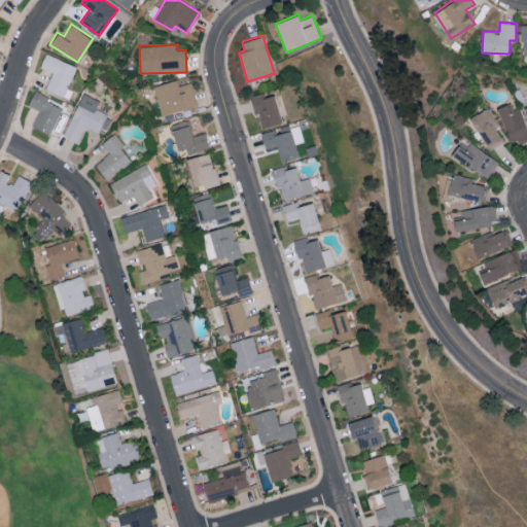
[(76,64),(44,55),(40,67),(51,71),(46,91),(66,96),(76,64)]
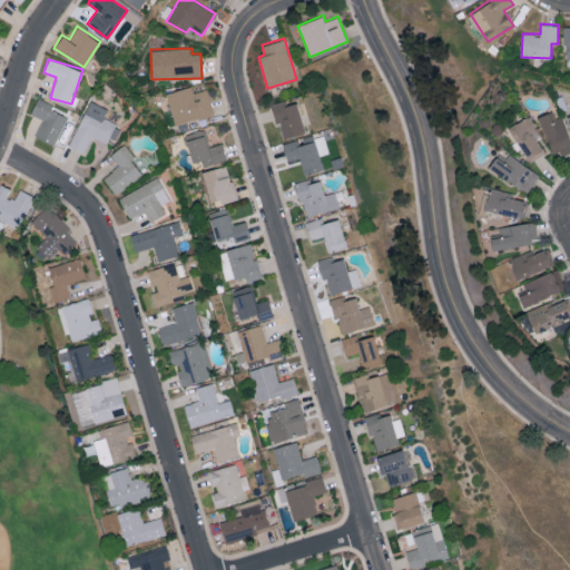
[(193,92),(192,86),(166,92),(174,124),(214,115),(207,89),(193,92)]
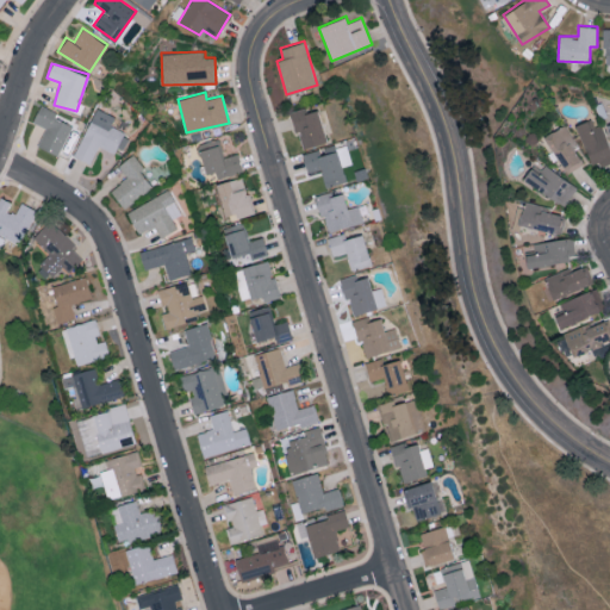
[(37,145),(58,155),(72,124),(55,117),(57,111),(39,104),(32,122),(45,126),(37,145)]
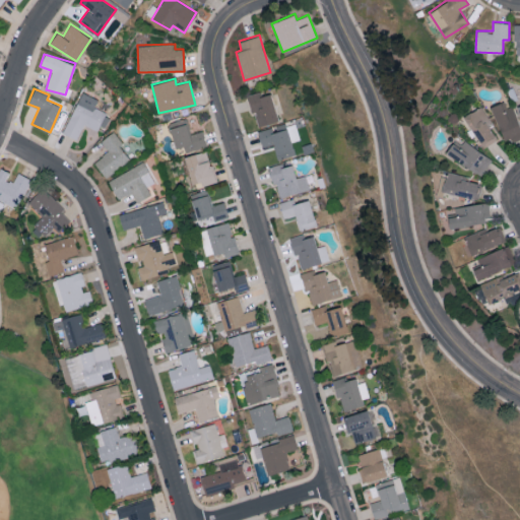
[(256,126),(277,122),(271,92),(261,95),(260,91),(249,93),(256,126)]
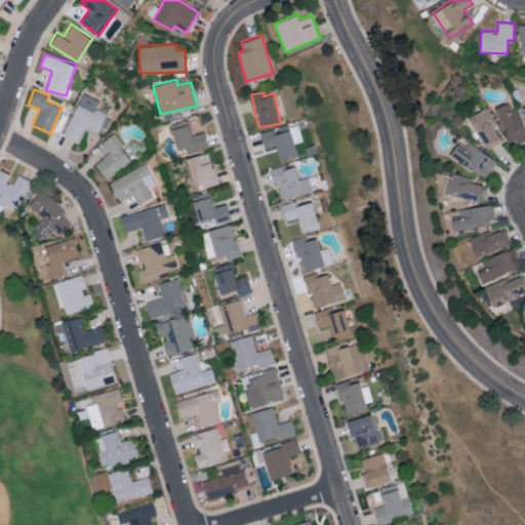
[(107,113),(79,99),(63,134),(78,140),(84,125),(98,132),(107,113)]
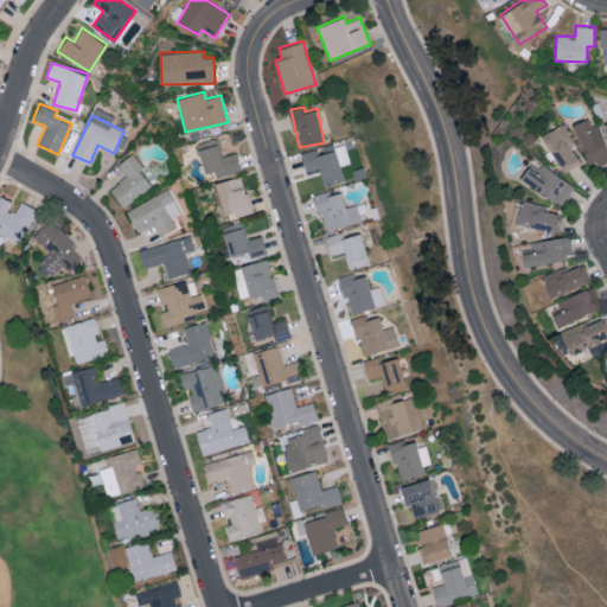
[(572,123),(590,167),(606,159),(606,151),(592,115),(572,123)]
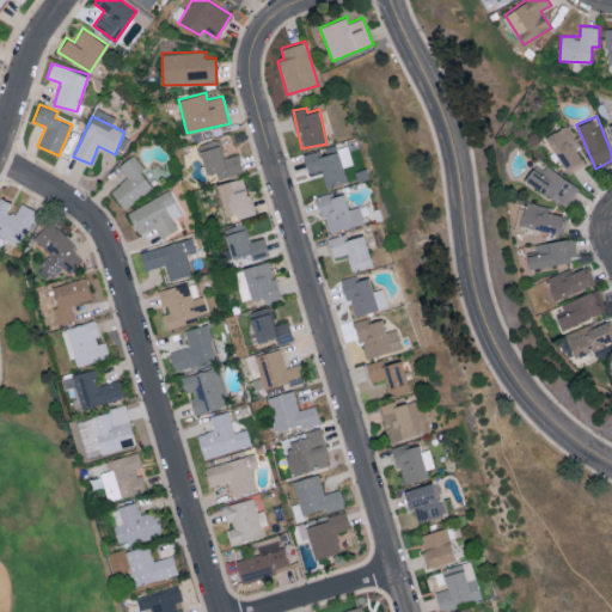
[(569,173),(585,163),(575,147),(579,144),(565,123),(545,136),(569,173)]
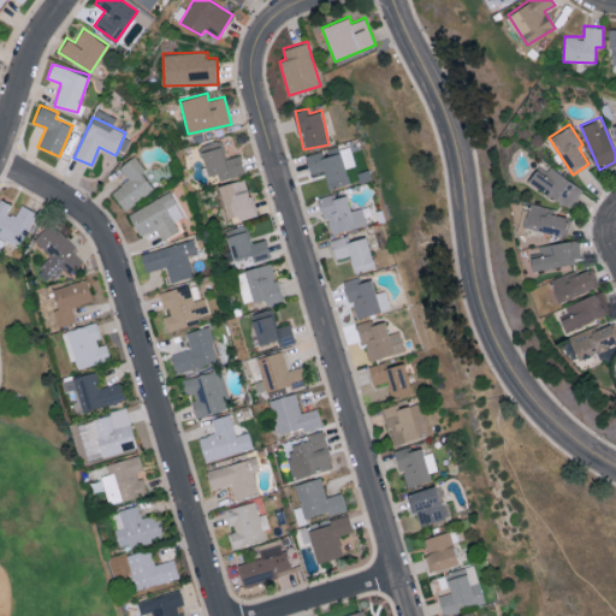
[(226,159),(220,141),(199,148),(208,176),(217,172),(219,181),(244,172),(238,154),(226,159)]
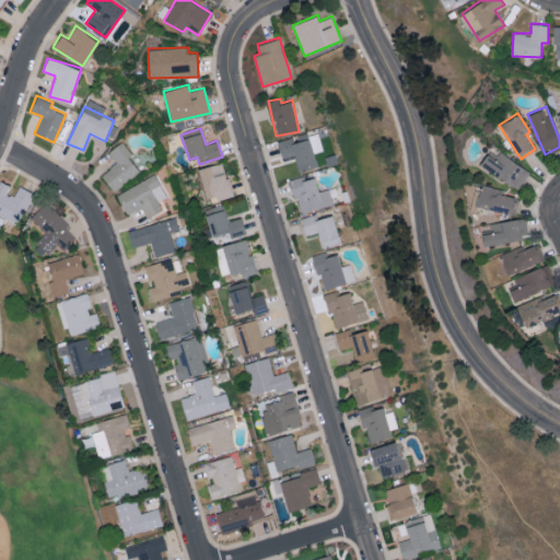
[(282,159),(294,154),(298,171),(317,165),(314,152),(323,150),(318,132),(293,139),(293,137),(277,141),(282,159)]
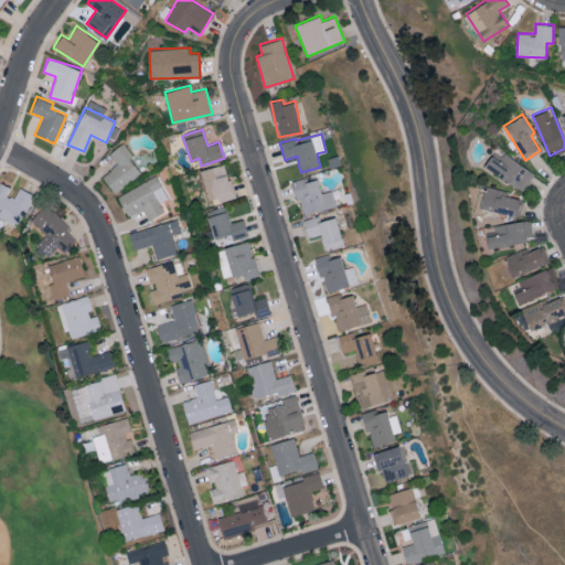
[(109,152),(118,163),(102,177),(115,193),(141,172),(129,158),(134,155),(124,142),(109,152)]
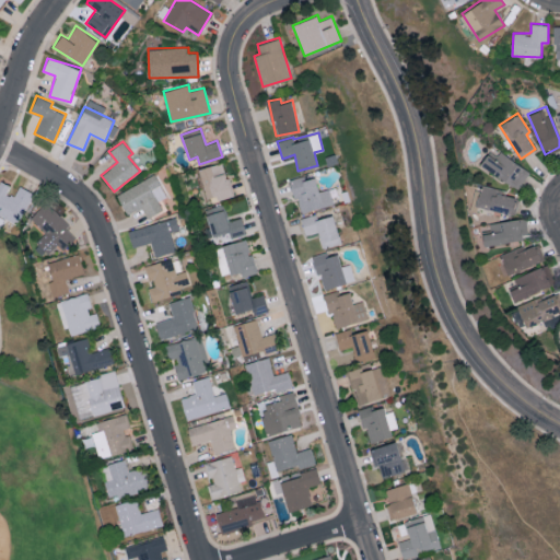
[(489,151),(480,163),(516,189),(529,172),(500,150),(496,156),(489,151)]
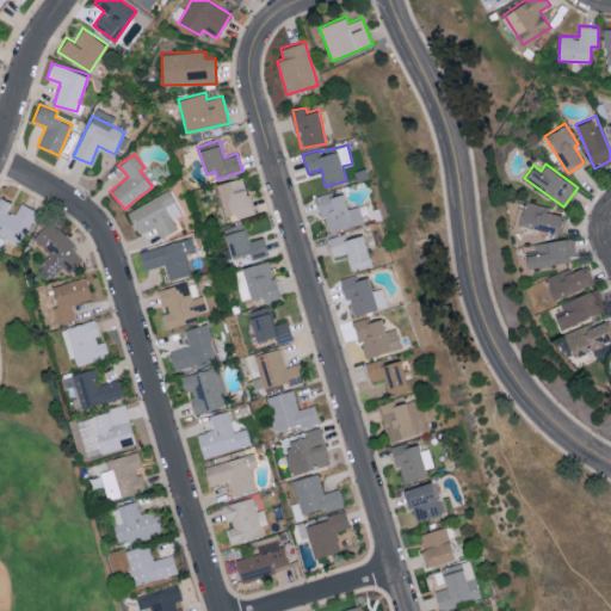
[(252,214),(245,177),(217,181),(223,220),(252,214)]
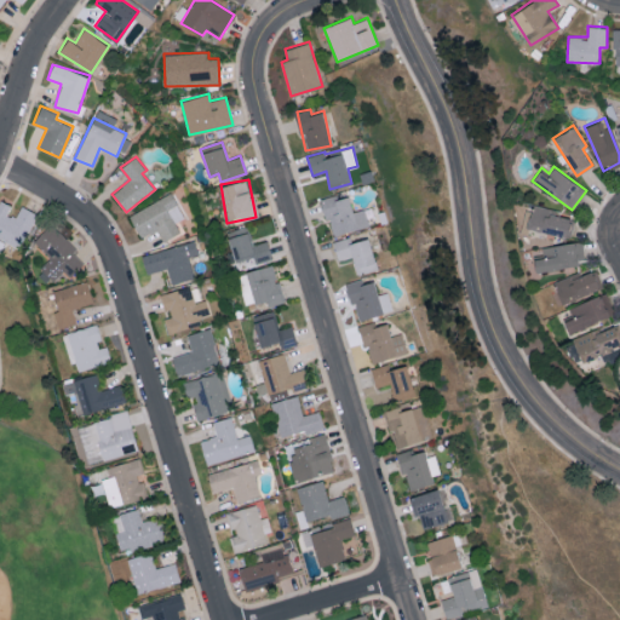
[(179,233),(176,222),(183,218),(173,194),(128,213),(139,237),(158,230),(162,240),(179,233)]
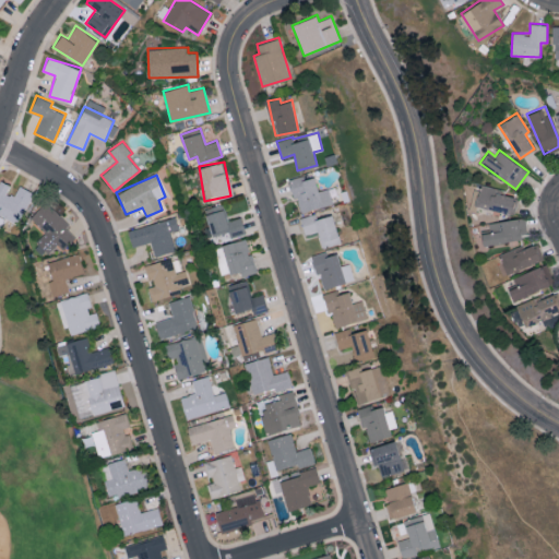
[(289,178),(297,212),(332,203),(329,188),(318,190),(314,176),(304,178),(302,175),(289,178)]
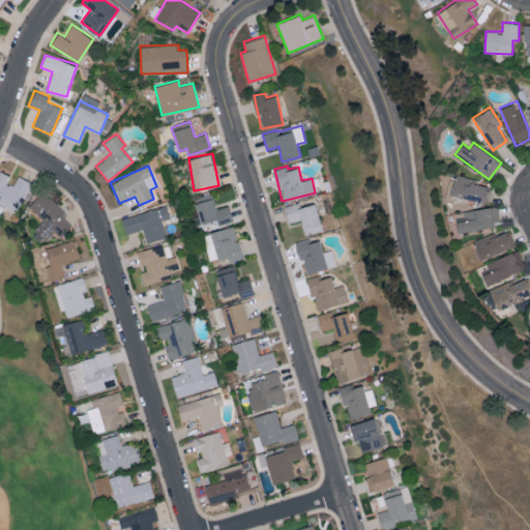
[(31,181),(18,176),(13,185),(7,182),(10,175),(0,170),(0,204),(18,212),(31,181)]
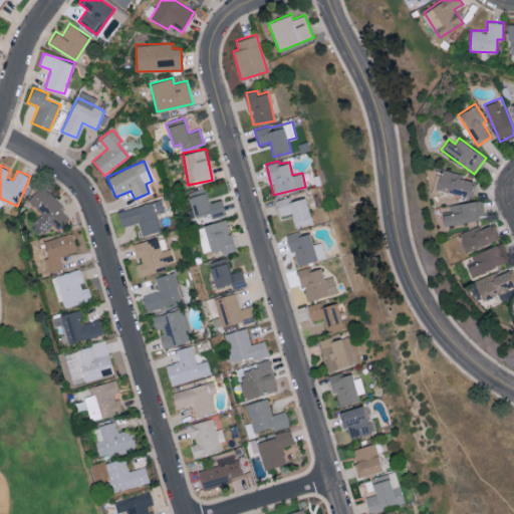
[(475,178),(442,171),(438,189),(471,197),(475,178)]
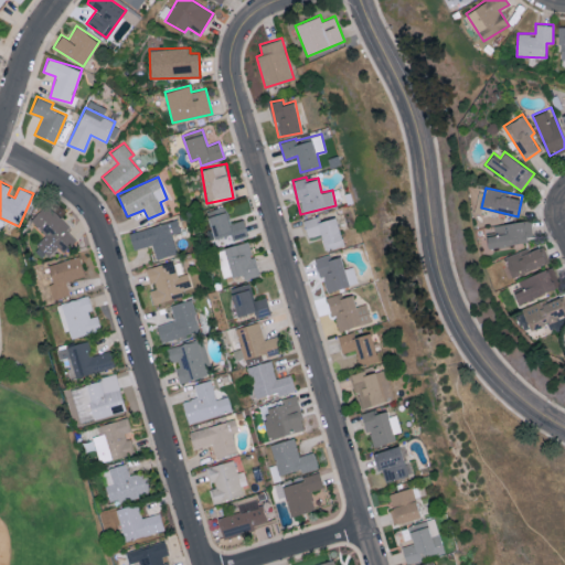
[(56,245),(64,253),(76,240),(66,230),(71,225),(46,203),(31,220),(46,235),(33,248),(44,258),(56,245)]
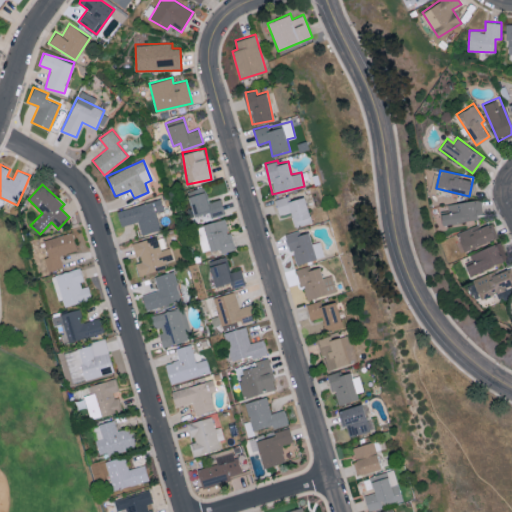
[(221,199),(208,202),(205,190),(189,194),(193,216),(210,212),(211,217),(224,214),(221,199)]
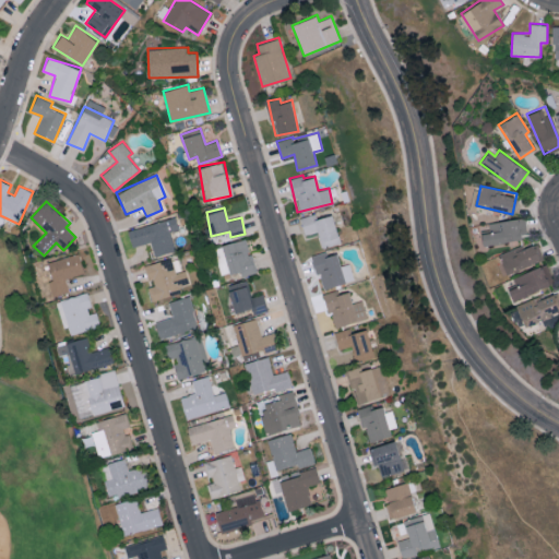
[(299,217),(305,235),(317,232),(322,248),(341,242),(332,213),(317,218),(316,212),(299,217)]
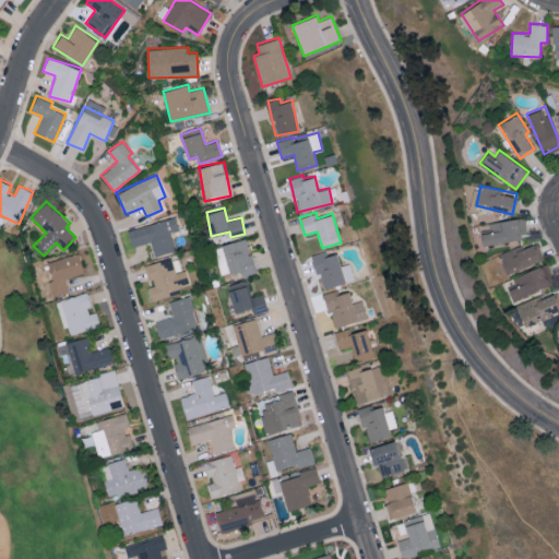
[(178,228),(176,217),(128,229),(132,246),(151,241),(154,256),(175,250),(170,230),(178,228)]
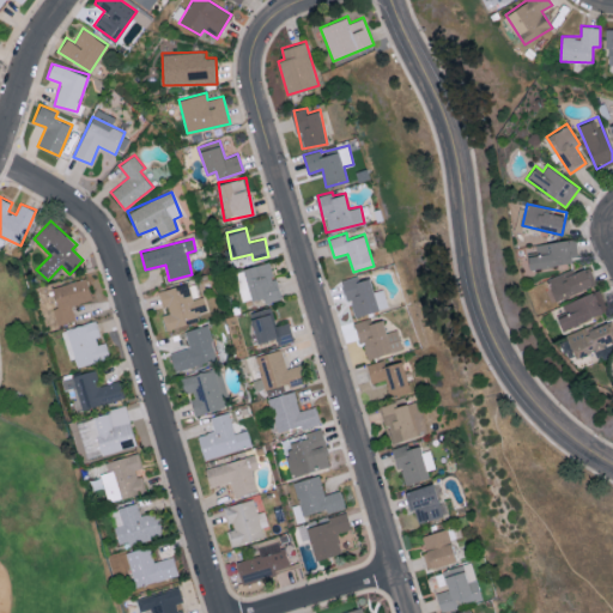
[(574,238),(538,243),(539,254),(528,256),(529,268),(577,261),(574,238)]
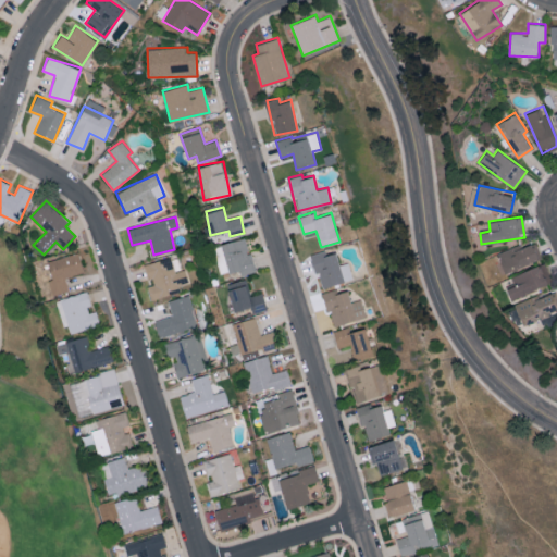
[(214,244),(220,274),(239,270),(240,274),(254,272),(247,238),(214,244)]
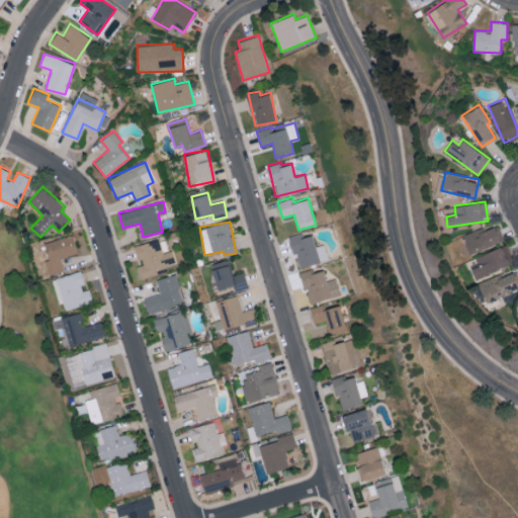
[(502,240),(494,224),(463,236),(470,254),(502,240)]
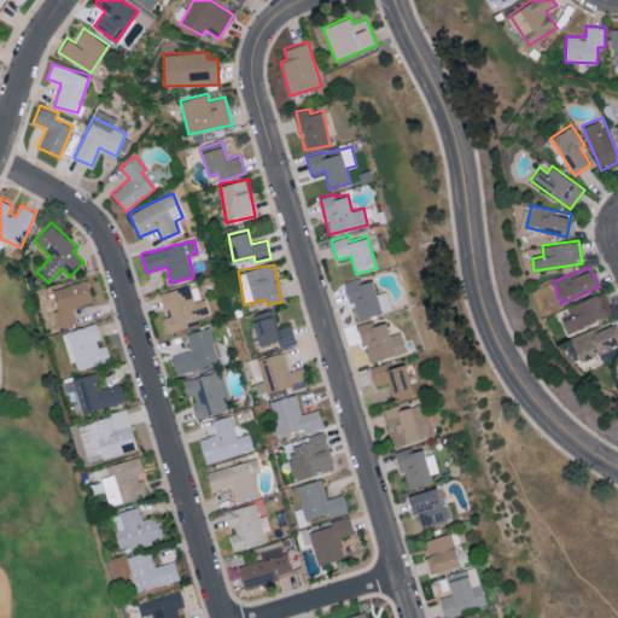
[(386,291),(377,293),(373,279),(359,284),(357,278),(344,281),(356,320),(392,309),(386,291)]
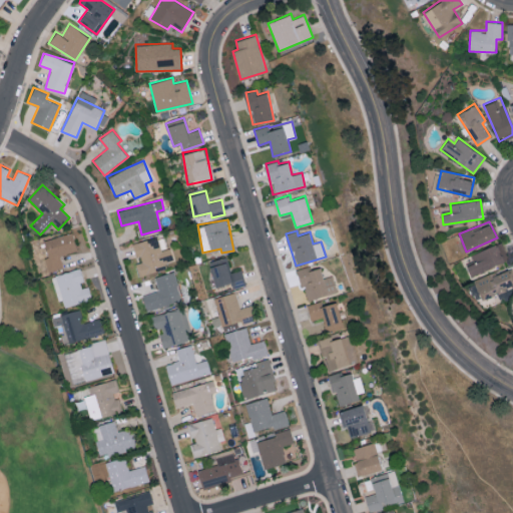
[(43,239),(48,257),(44,258),(48,271),(63,267),(60,255),(77,250),(72,232),(43,239)]
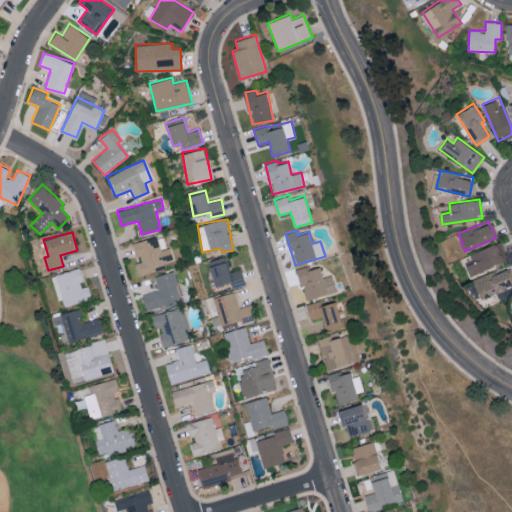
[(133,242),(138,262),(135,263),(137,273),(173,263),(165,234),(133,242)]
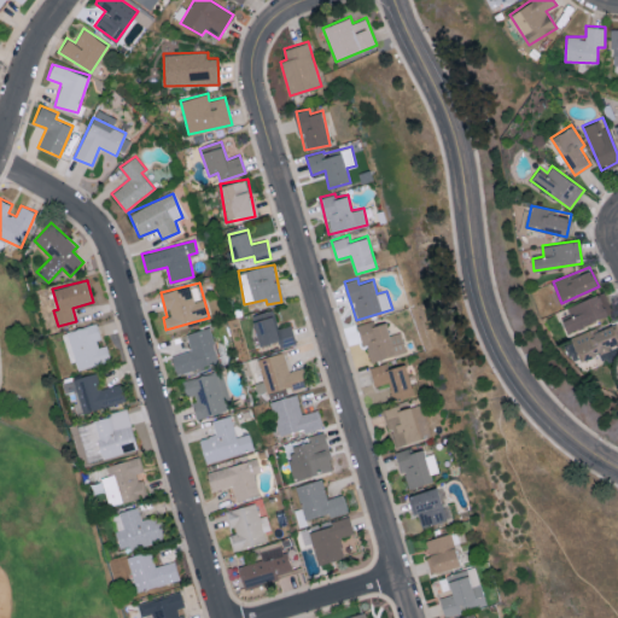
[(569,332),(613,312),(602,291),(570,307),(573,315),(563,320),(569,332)]
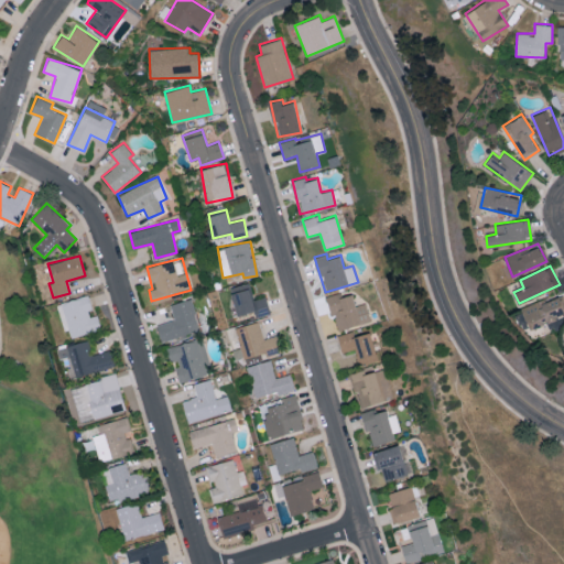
[(253,300),(248,282),(229,288),(236,315),(255,311),(257,317),(270,313),(266,296),(253,300)]
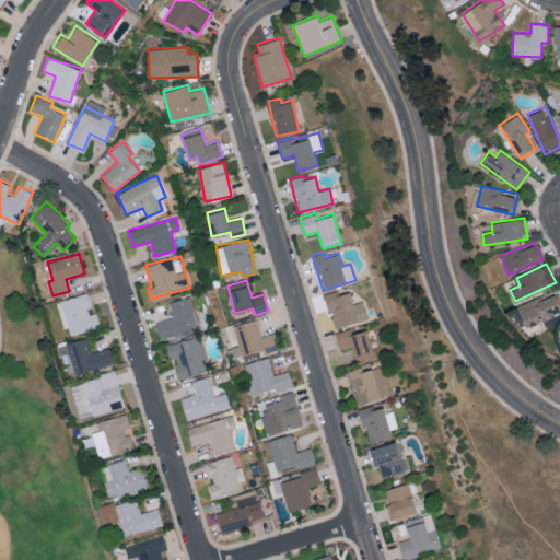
[(363,301),(352,303),(350,292),(338,294),(337,290),(326,292),(333,327),(366,319),(363,301)]
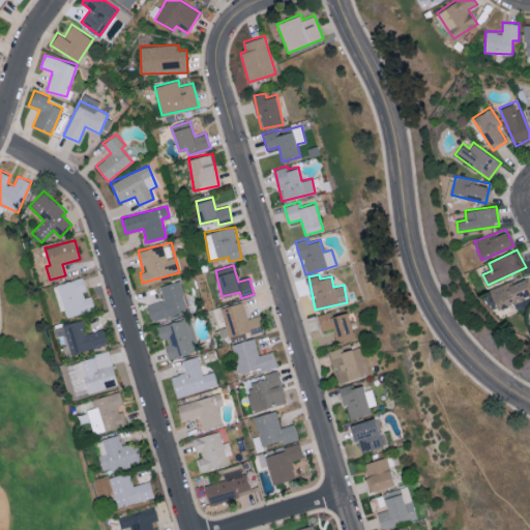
[(529,285),(526,275),(491,290),(498,308),(529,295),(529,285)]
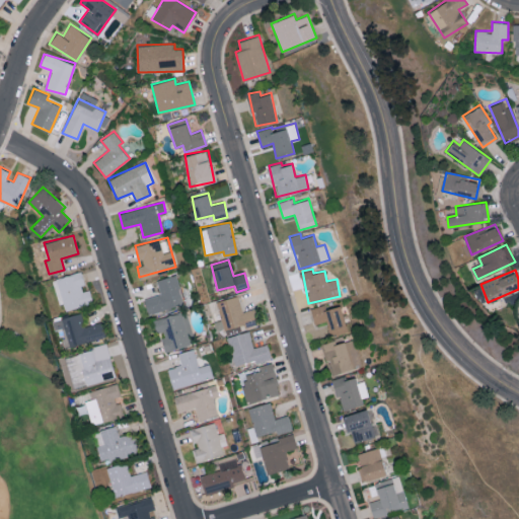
[(63,311),(92,302),(89,289),(85,290),(80,271),(54,279),(63,311)]
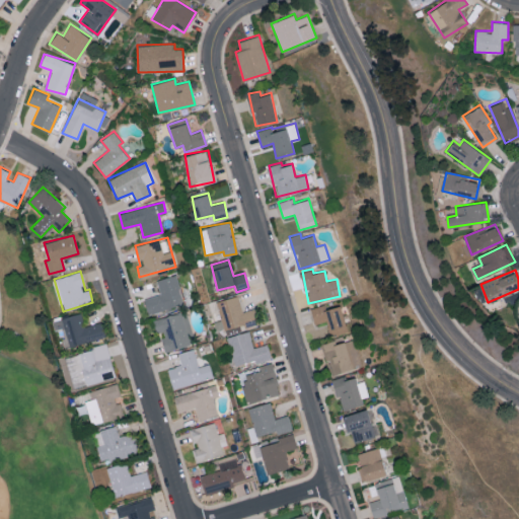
[(156,279),(159,294),(144,298),(147,312),(183,305),(177,275),(156,279)]
